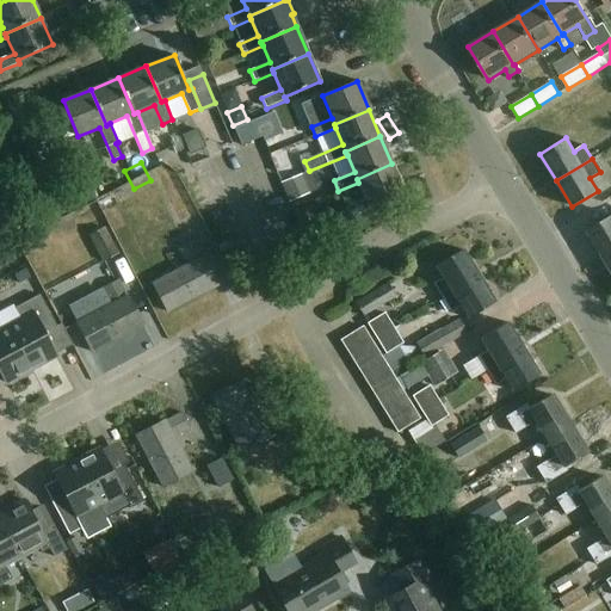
[(403,192),(392,164),(357,179),(358,183),(365,199),(345,208),(350,218),(370,210),(369,207),(403,192)]
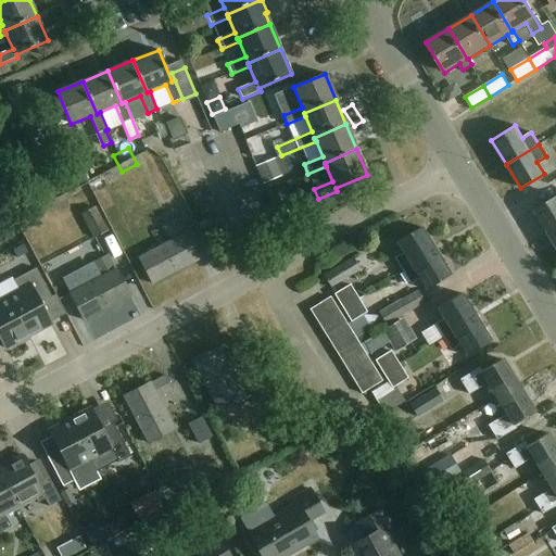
[(141,175),(158,169),(154,159),(138,163),(141,175)]
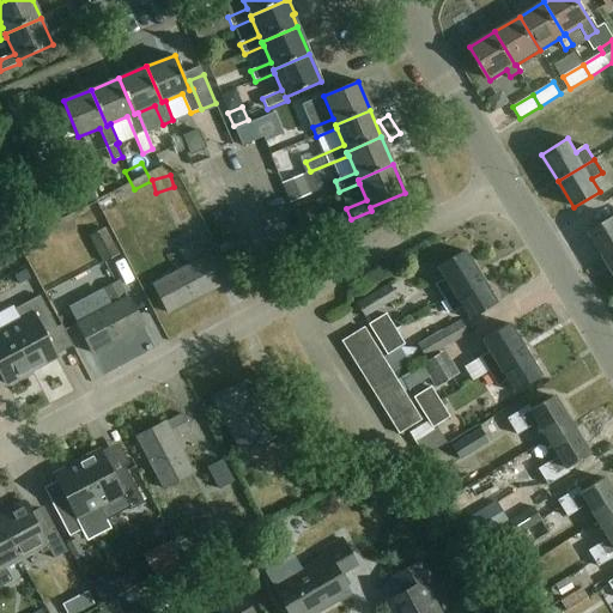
[(305,193),(298,176),(281,183),(289,200),(305,193)]
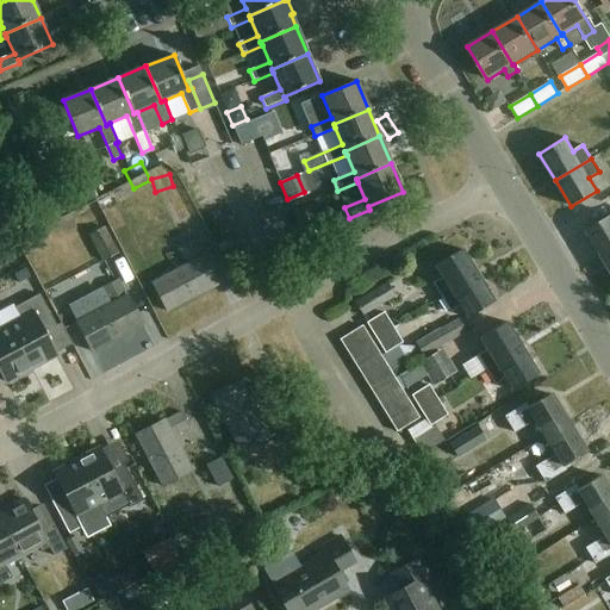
[(80,206),(73,188),(50,198),(57,216),(80,206)]
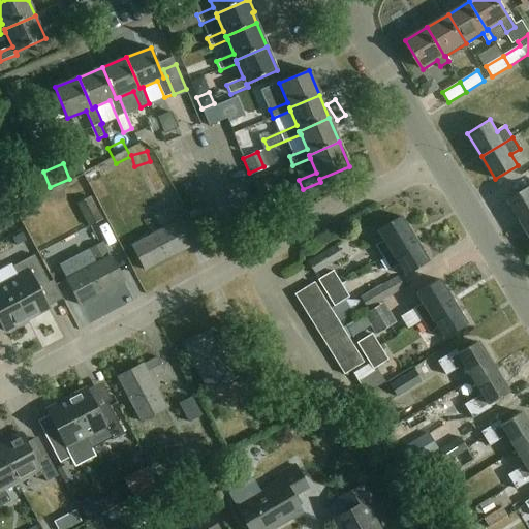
[(268,189),(263,180),(255,184),(259,192),(268,189)]
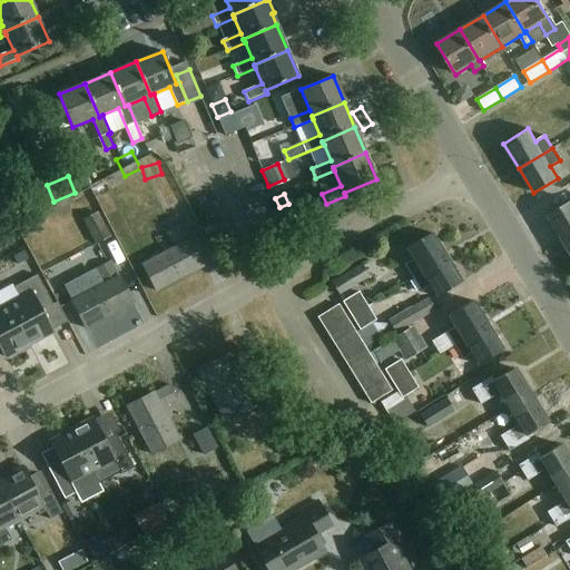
[(569,200),(547,215),(561,239),(569,234),(569,200)]
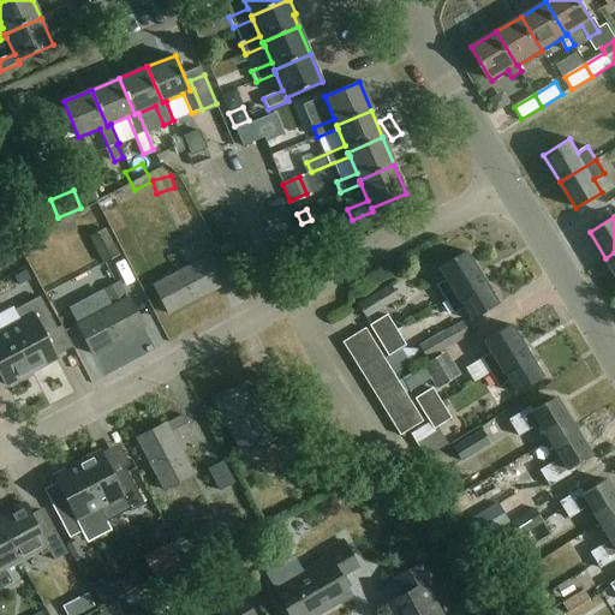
[(119,256),(106,230),(90,237),(103,263),(119,256)]
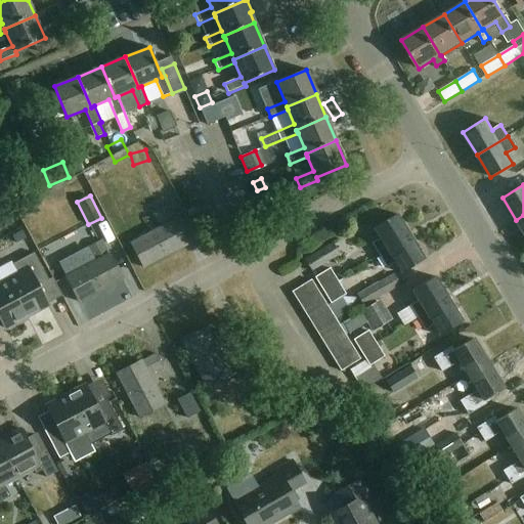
[(173,219),(166,206),(153,213),(161,227),(131,243),(144,268),(187,246),(174,220),(173,219)]
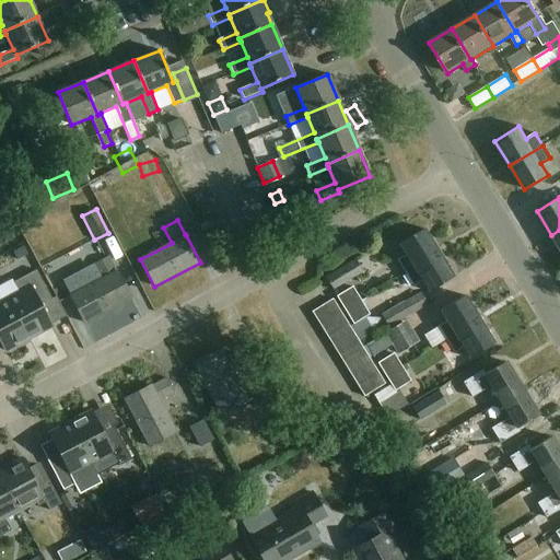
[(406,272),(436,253),(422,229),(398,243),(406,256),(398,260),(406,272)]
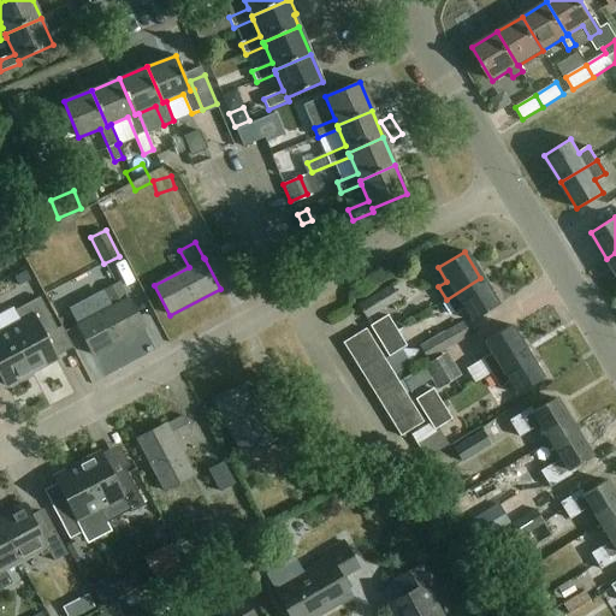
[(480,278),(446,300),(455,313),(463,308),(471,320),(497,304),(480,278)]
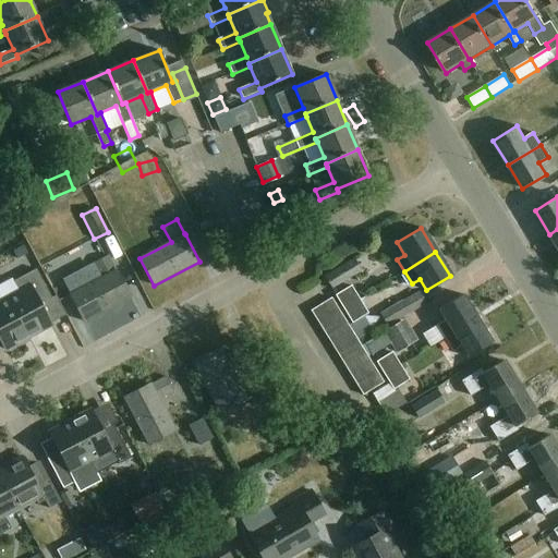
[(116,270),(107,255),(93,263),(101,278),(70,294),(84,322),(131,298),(117,270),(116,270)]
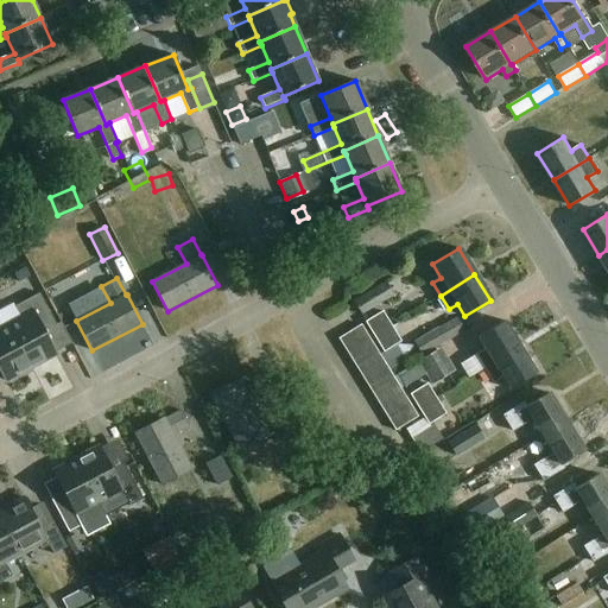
[(394,295),(384,278),(368,286),(372,291),(354,301),(361,312),(394,295)]
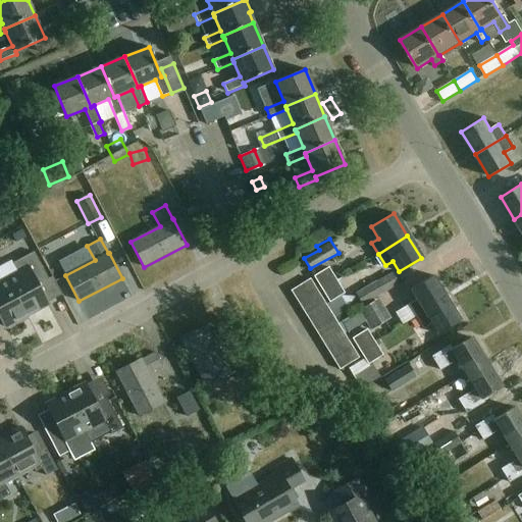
[(7,279),(28,316),(48,305),(36,281),(46,275),(34,253),(13,264),(18,274),(7,279)]
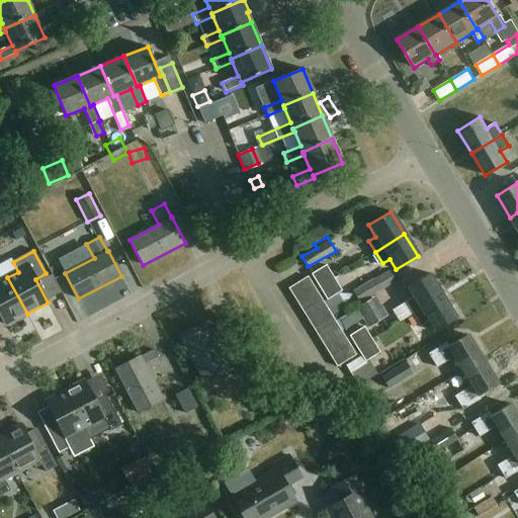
[(320,285),(334,277),(326,264),(312,273),(320,285)]
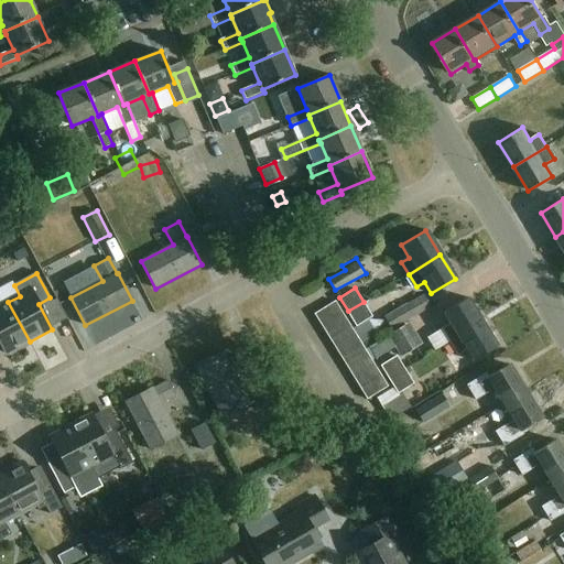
[(449,342),(481,322),(467,299),(443,313),(449,324),(442,328),(449,342)]
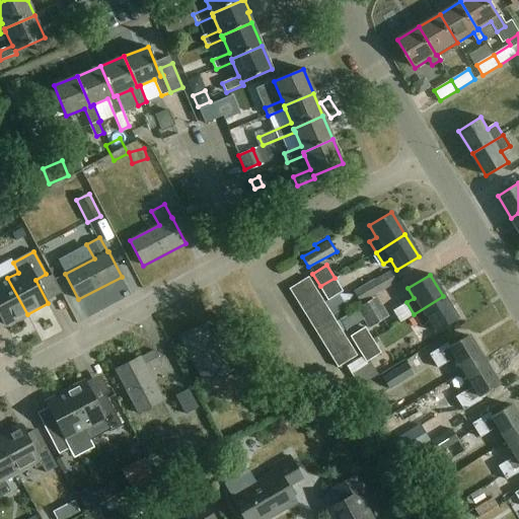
[(0,316),(5,326),(27,314),(7,278),(0,282),(0,316)]
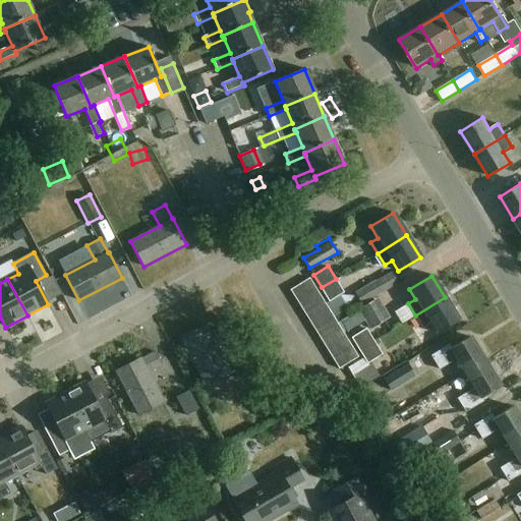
[(343,291),(336,279),(322,287),(329,299),(343,291)]
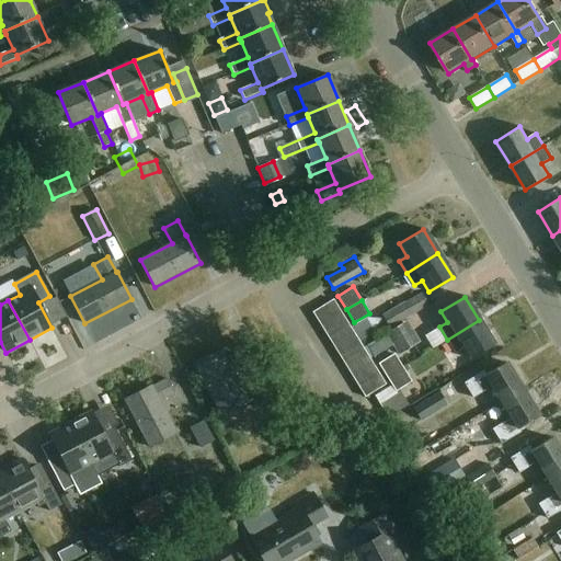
[(342,315),(333,301),(311,315),(320,328),(342,315)]
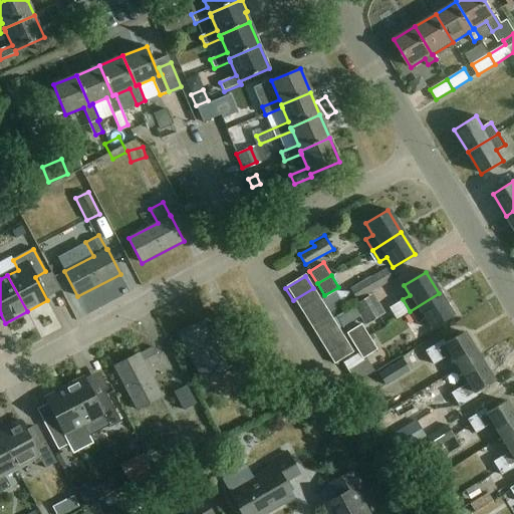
[(378,287),(371,276),(351,289),(357,300),(378,287)]
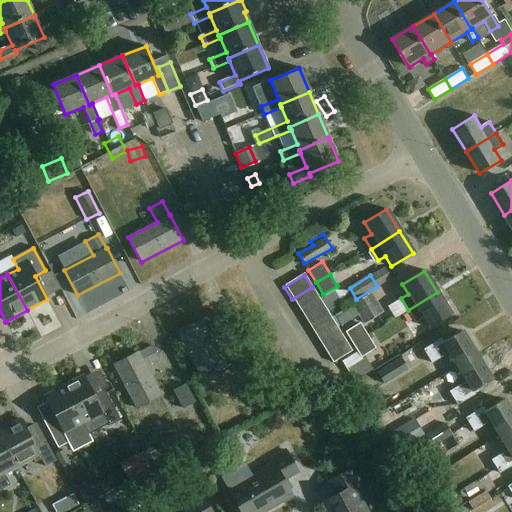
[(292,299),(301,312),(320,300),(312,287),(292,299)]
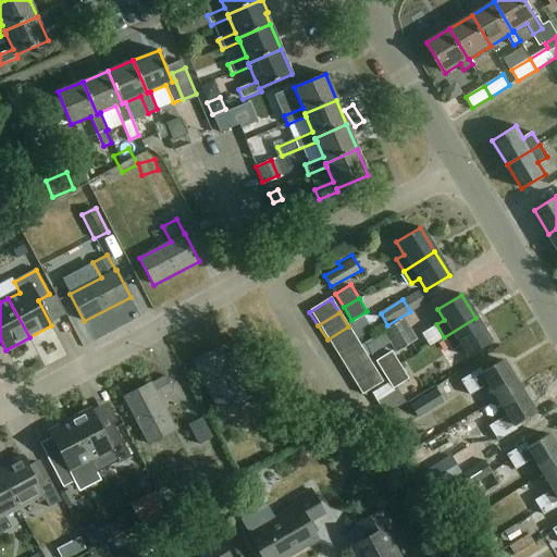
[(417,339),(405,318),(364,342),(371,353),(391,341),(397,351),(417,339)]
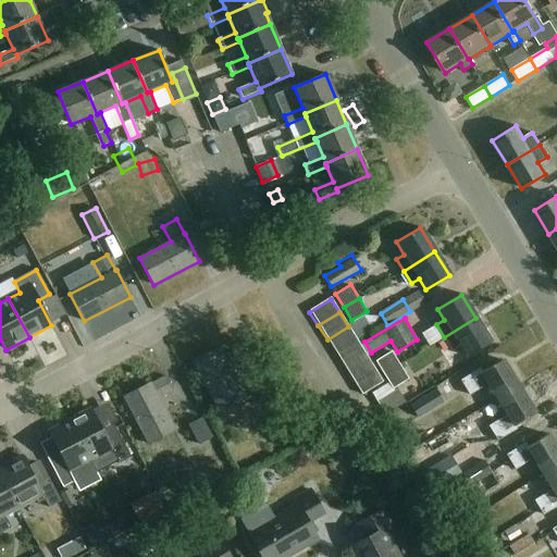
[(490,342),(475,318),(444,337),(452,349),(459,345),(467,357),(490,342)]
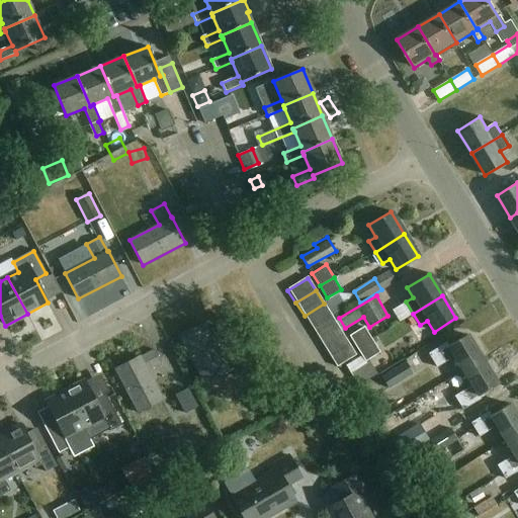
[(305,316),(313,329),(332,317),(324,304),(305,316)]
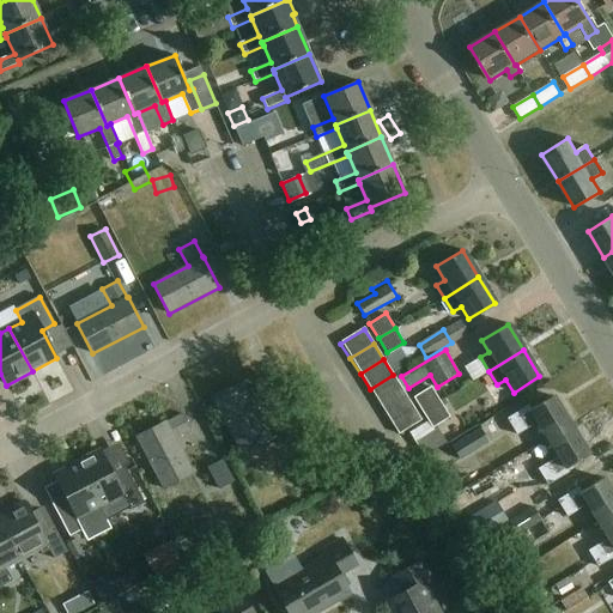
[(267,390),(259,375),(242,383),(241,383),(212,398),(238,449),(268,434),(250,399),(267,390)]
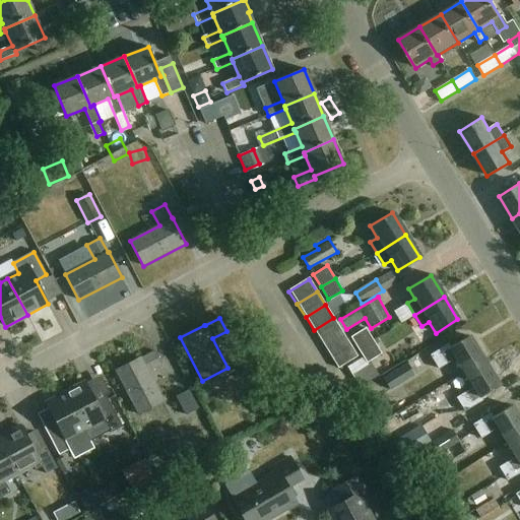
[(314,330),(322,343),(341,331),(333,318),(314,330)]
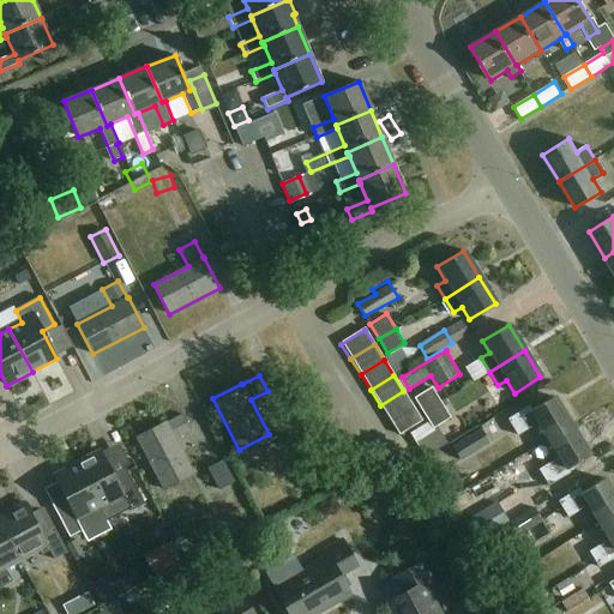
[(450,414),(433,387),(416,398),(433,426),(450,414)]
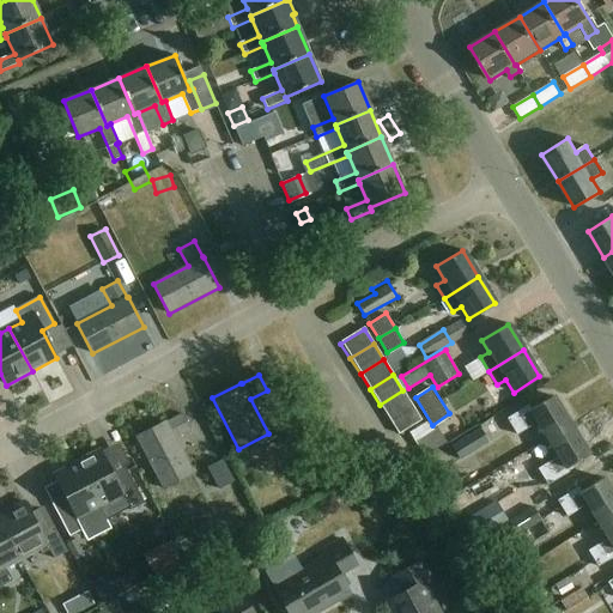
[(380,405),(389,419),(412,405),(402,390),(380,405)]
